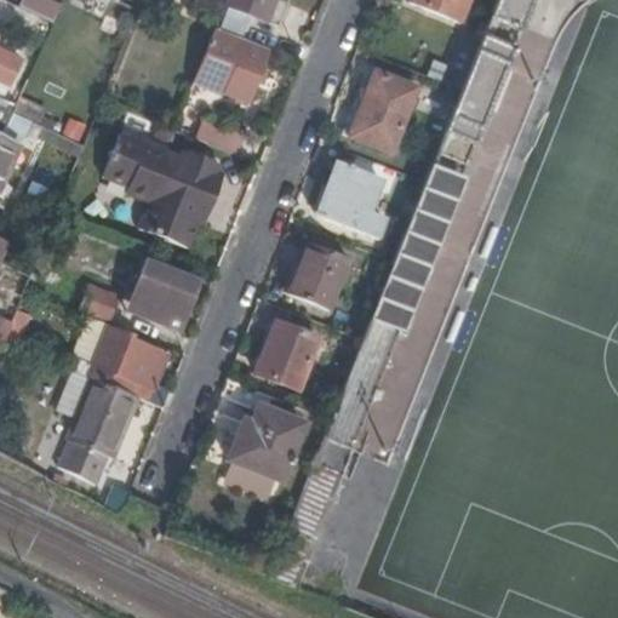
[(21,0),(19,5),(56,19),(63,1),(59,0),(21,0)]
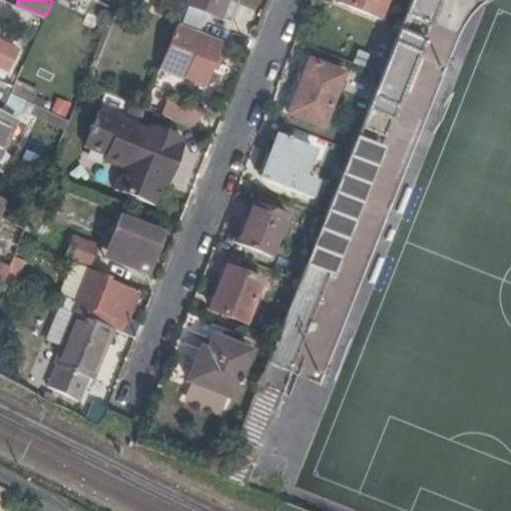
[(178,21),(203,31),(211,12),(230,20),(237,2),(232,0),(189,0),(188,3),(185,2),(178,21)]
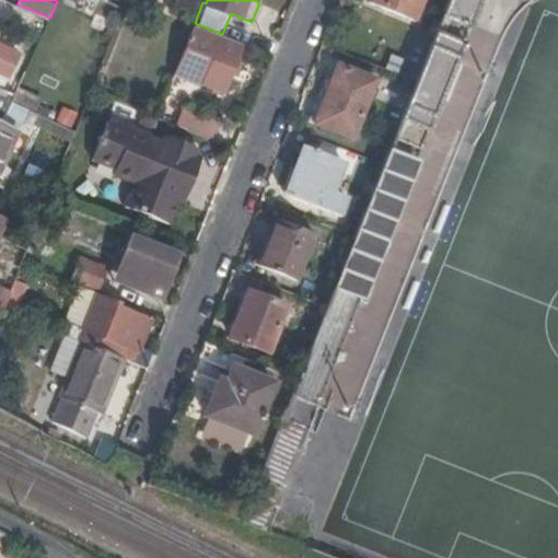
[(243,521),(270,532),(280,506),(276,502),(297,448),(303,450),(443,95),(480,0),(450,0),(438,33),(419,80),(414,92),(385,163),(357,234),(328,306),(300,378),(272,448),(243,521)]
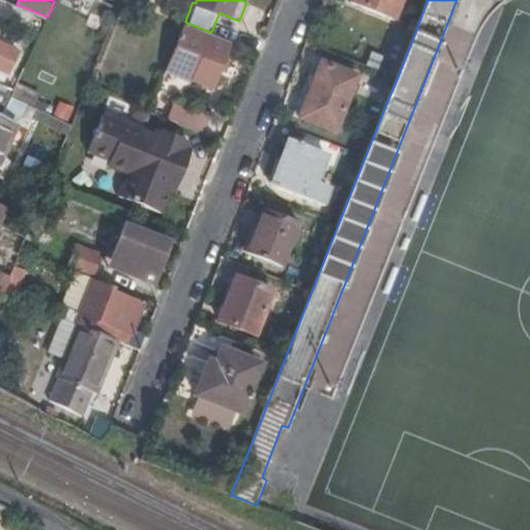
[(352,0),(352,1),(396,18),(402,0),(352,0)]
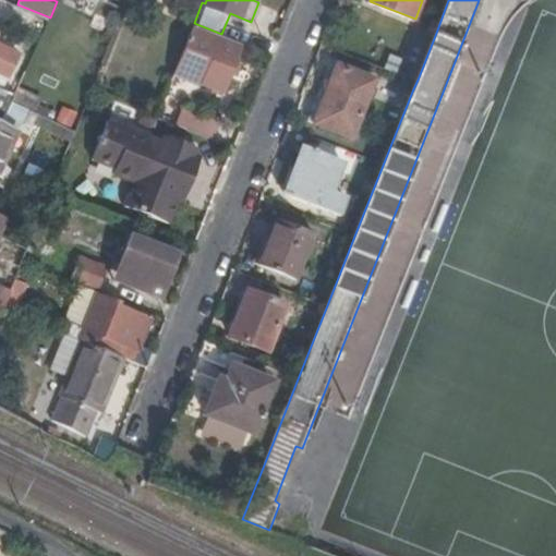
[(243,46),(193,25),(177,68),(204,79),(203,82),(225,92),(243,46)]
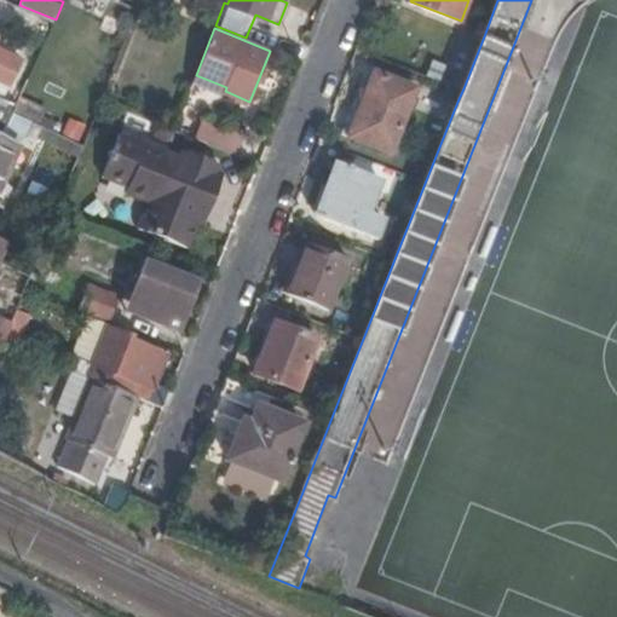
[(484,36),(465,29),(451,63),(437,57),(430,75),(463,88),(484,36)]
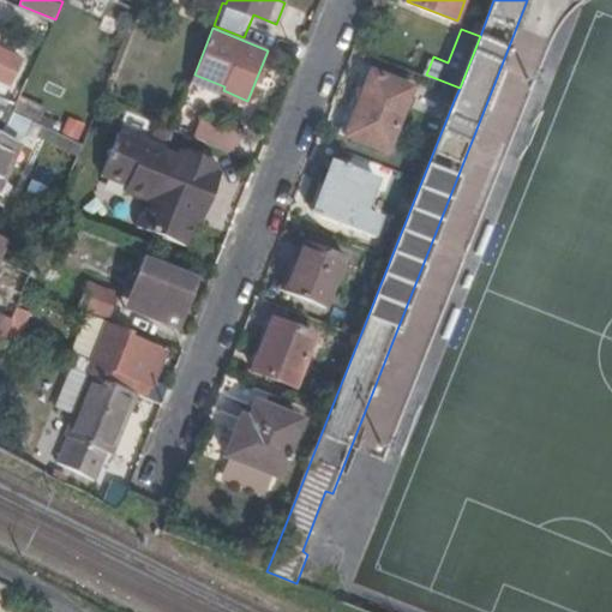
[(0,49),(0,94),(6,97),(22,59),(0,49)]
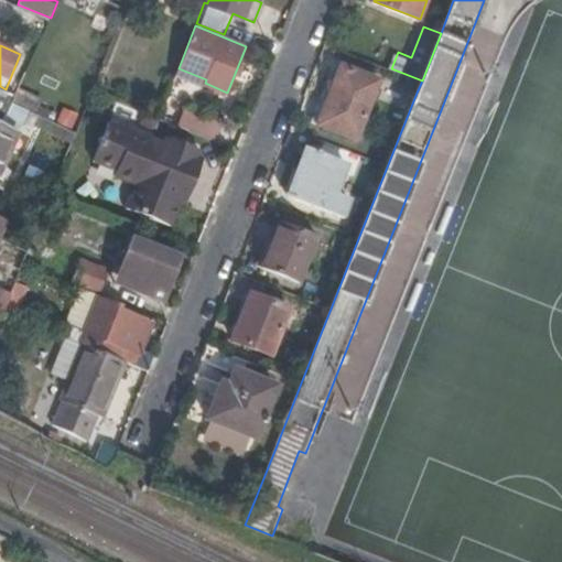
[(357,138),(380,78),(343,63),(335,83),(320,122),(357,138)]
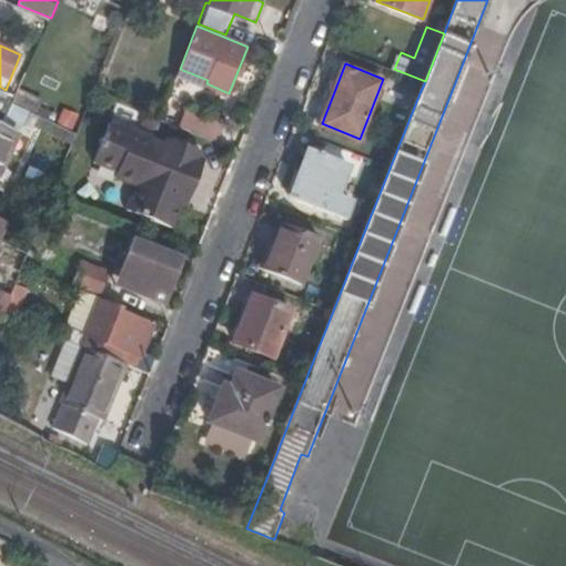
[(180,69),(177,74),(205,86),(206,83),(208,80),(180,69)]
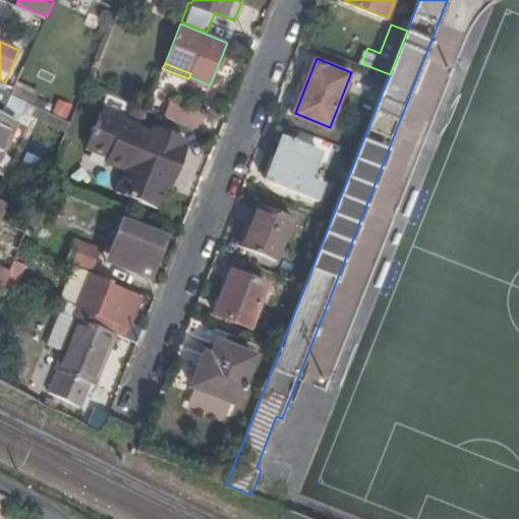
[(309,76),(303,74),(289,111),(295,113),(309,76)]
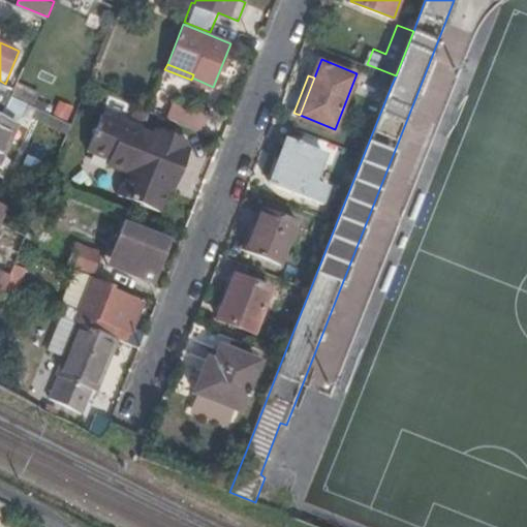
[(180,122),(186,106),(175,102),(168,117),(180,122)]
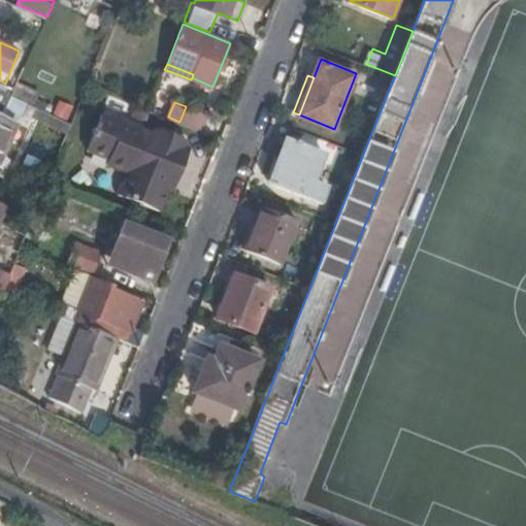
[(179,122),(200,129),(206,114),(186,106),(179,122)]
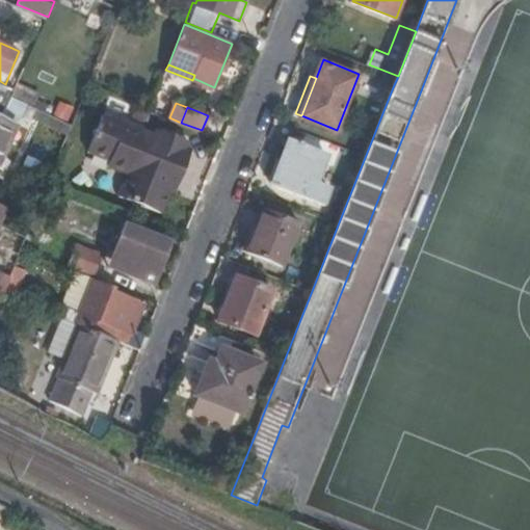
[(0,163),(18,124),(4,117),(0,114),(0,163)]
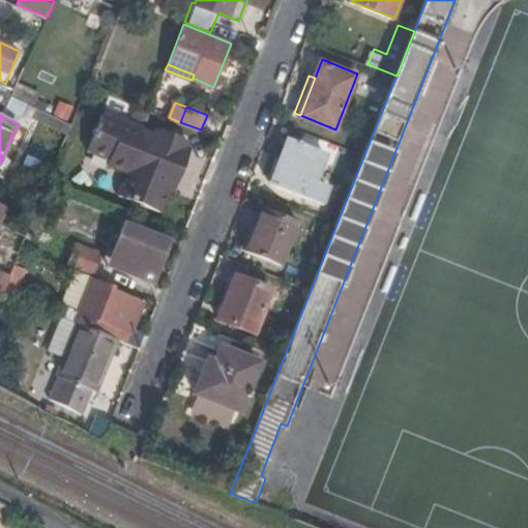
[(163,130),(160,137),(157,142),(149,138),(151,133),(108,116),(97,142),(120,151),(116,162),(114,167),(134,175),(124,198),(167,214),(176,192),(179,182),(184,184),(197,151),(192,149),(195,143),(163,130)]
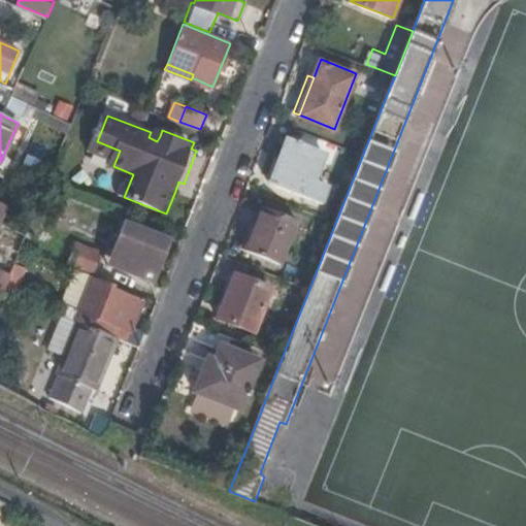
[(157,141),(160,136),(151,132),(149,137),(157,141)]
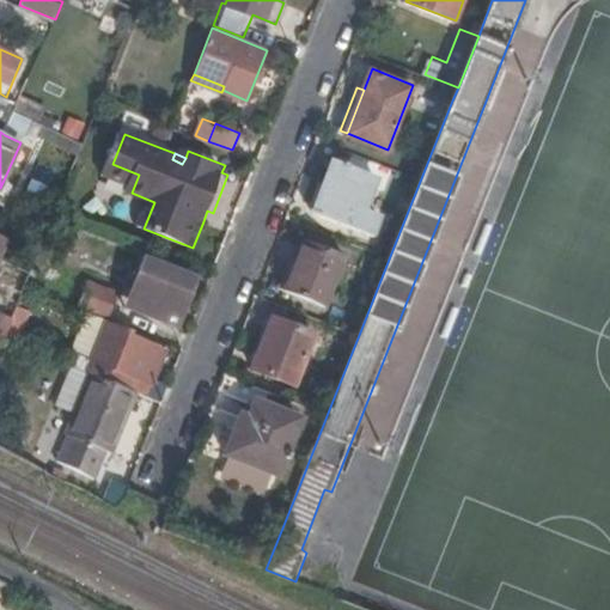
[(378,178),(336,162),(316,213),(374,235),(382,217),(366,211),(378,178)]
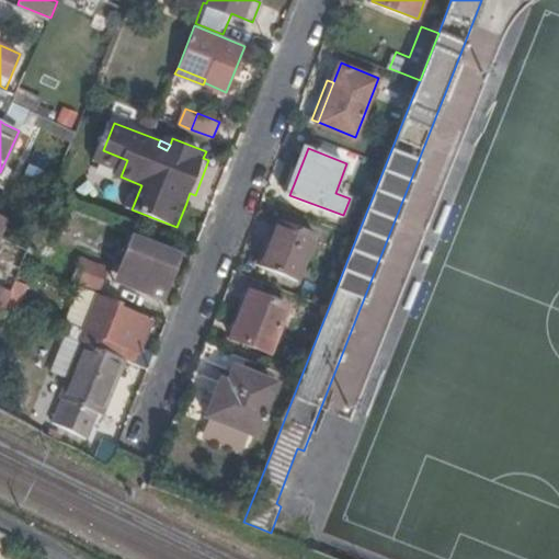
[(127,160),(103,150),(99,162),(123,171),(127,160)]
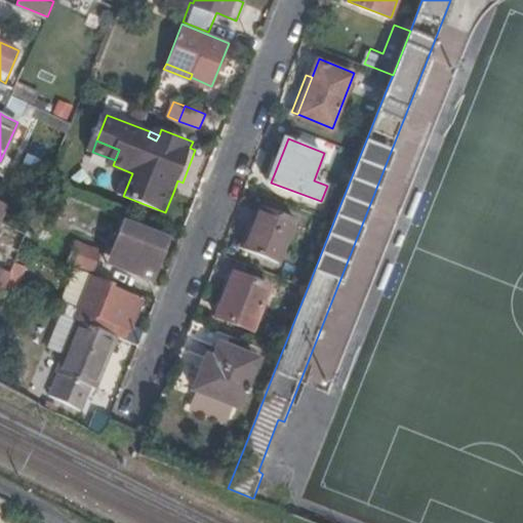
[(183,183),(177,180),(174,190),(178,192),(183,183)]
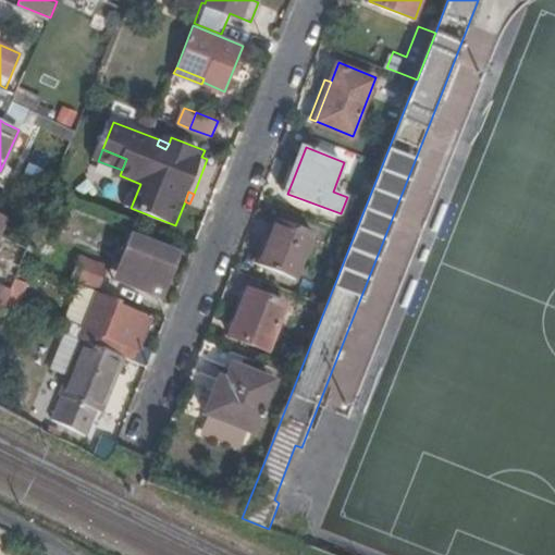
[(315,232),(278,217),(275,222),(260,263),(297,278),(315,232)]
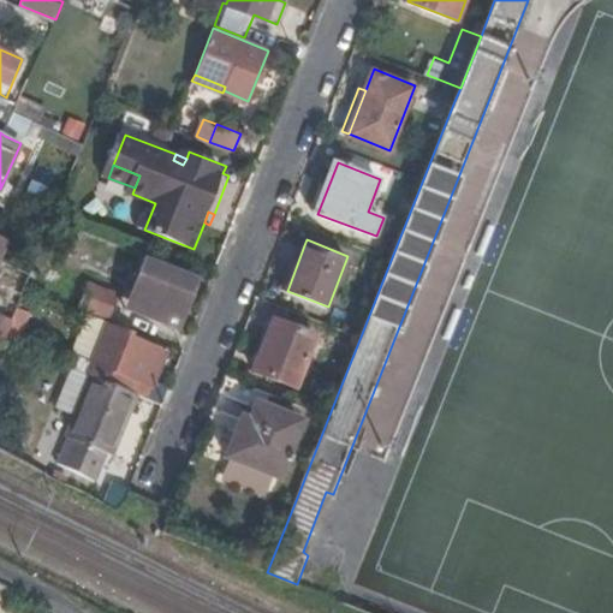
[(304,245),(301,244),(281,289),(287,291),(304,245)]
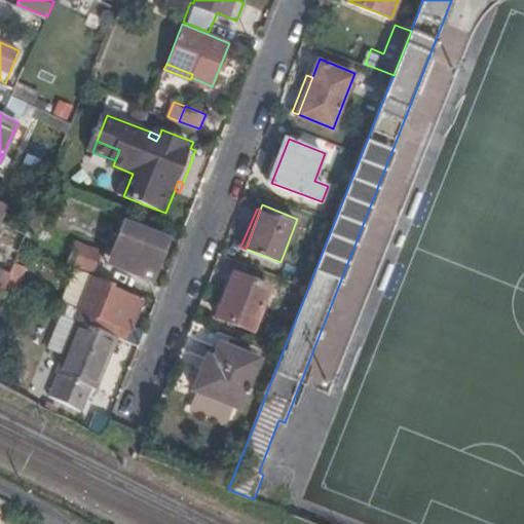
[(164,245),(167,236),(126,220),(110,262),(151,279),(154,271),(164,245)]
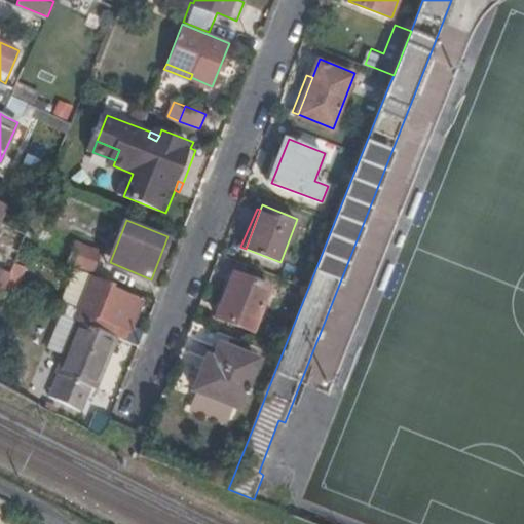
[(103,252),(77,241),(70,261),(95,271),(103,252)]
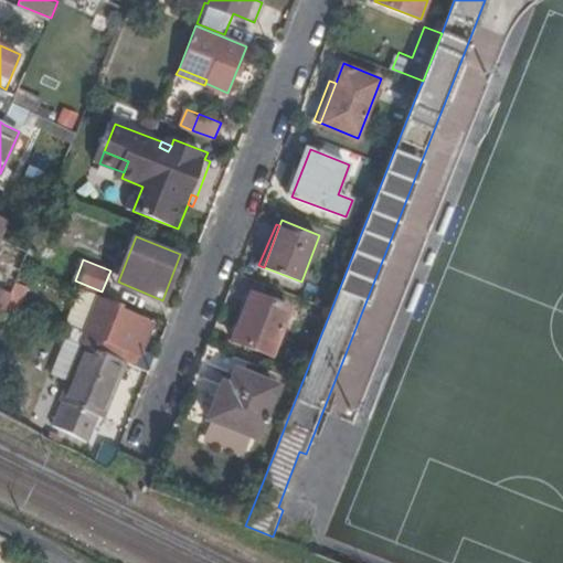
[(166,291),(170,294),(181,264),(177,263),(166,291)]
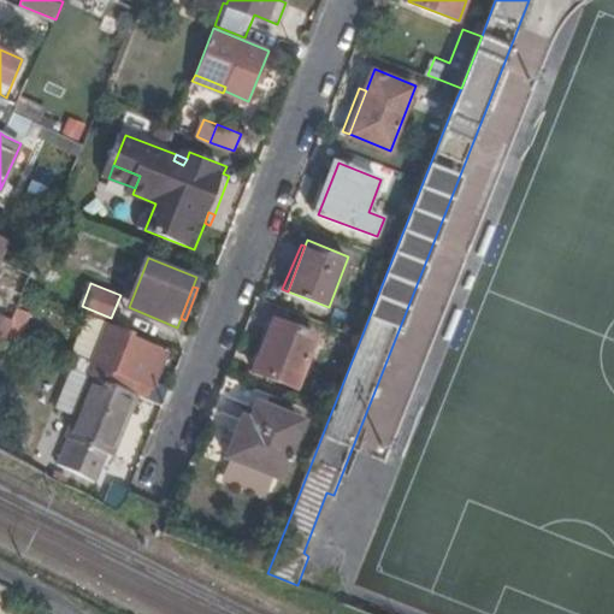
[(0,316),(0,342),(5,344),(6,340),(13,322),(0,316)]
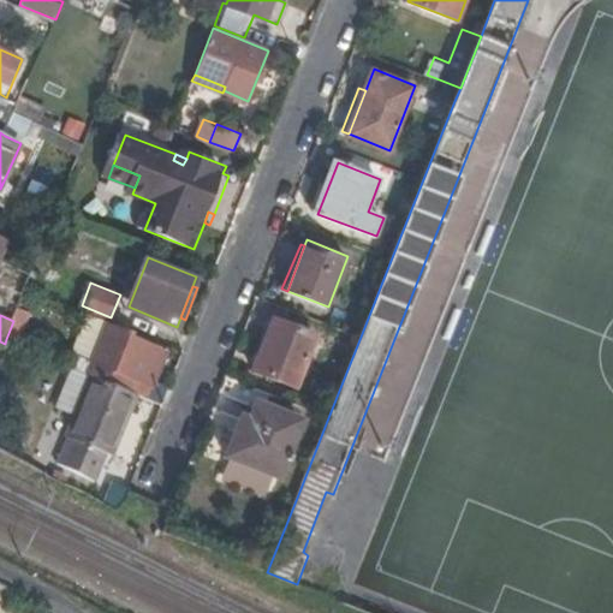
[(315,335),(275,320),(274,322),(268,338),(256,369),(296,386),(315,335)]
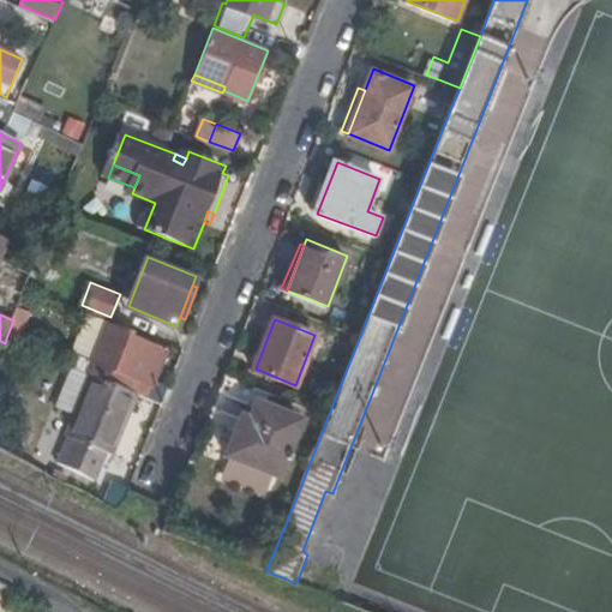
[(274,322),(268,319),(262,336),(268,337),(274,322)]
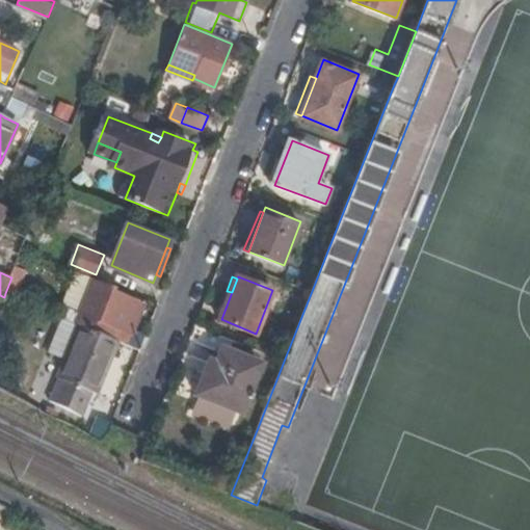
[(80,323),(82,324),(118,339),(123,341),(127,332),(132,333),(143,302),(112,290),(114,286),(96,277),(82,310),(84,311),(80,323)]
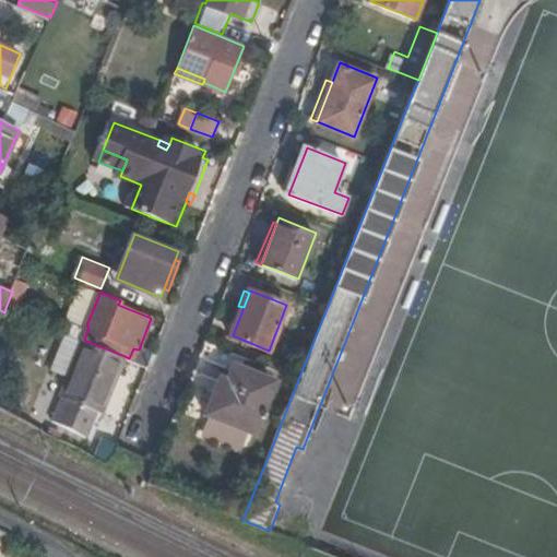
[(61,340),(52,369),(67,374),(75,344),(61,340)]
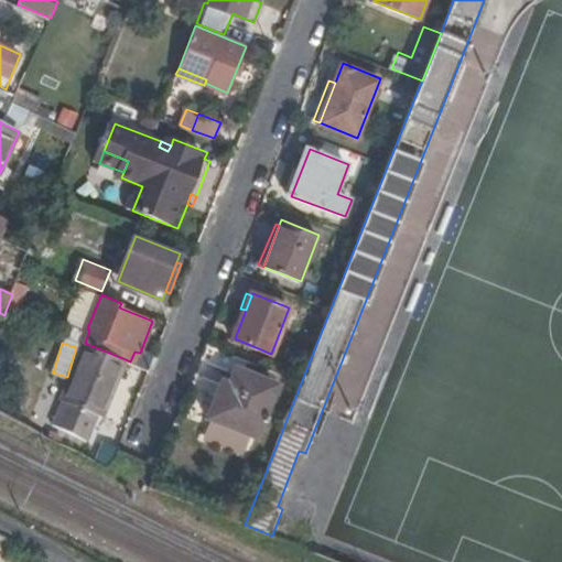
[(87,344),(57,423),(93,438),(101,414),(104,415),(126,359),(87,344)]
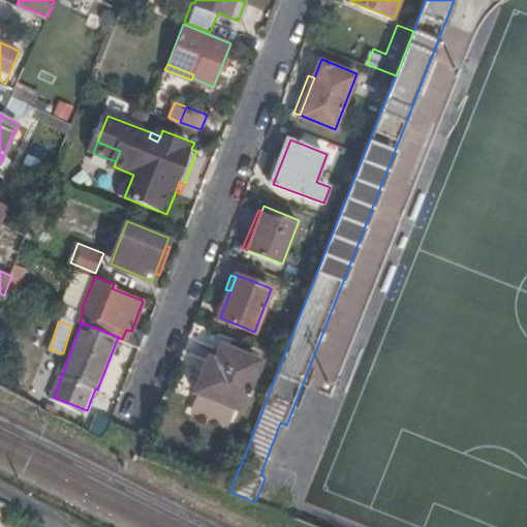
[(259,361),(221,345),(212,371),(205,369),(196,393),(241,409),(246,396),(249,396),(251,392),(248,390),(259,361)]
